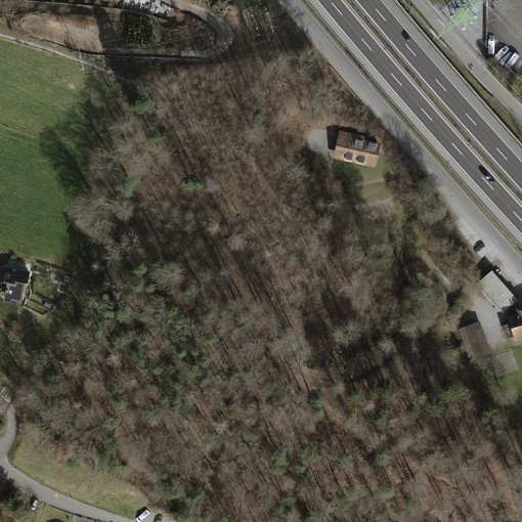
[(363,135),(338,129),(332,158),(374,167),(379,142),(362,139),(363,135)]
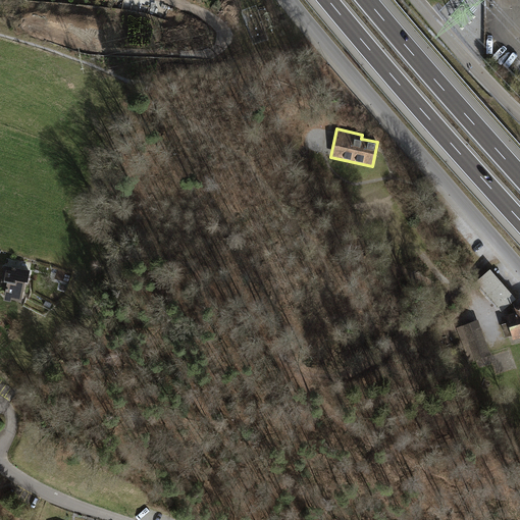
[(31,266),(11,260),(6,277),(11,279),(6,295),(20,299),(31,266)]
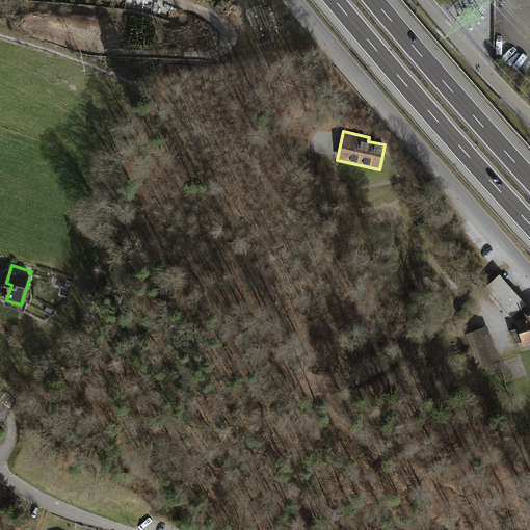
[(524,302),(498,273),(483,287),(509,316),(524,302)]
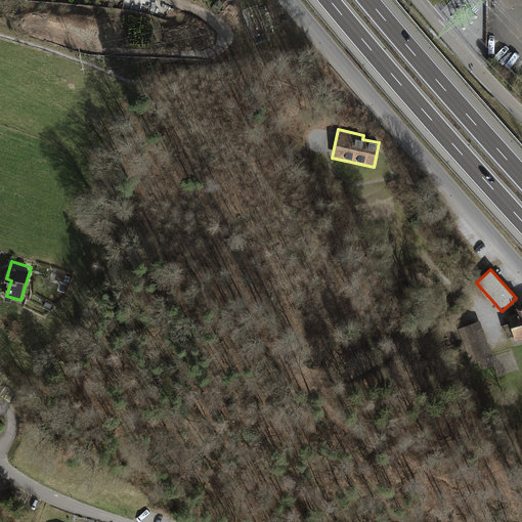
[(521,311),(508,316),(514,338),(521,335),(521,311)]
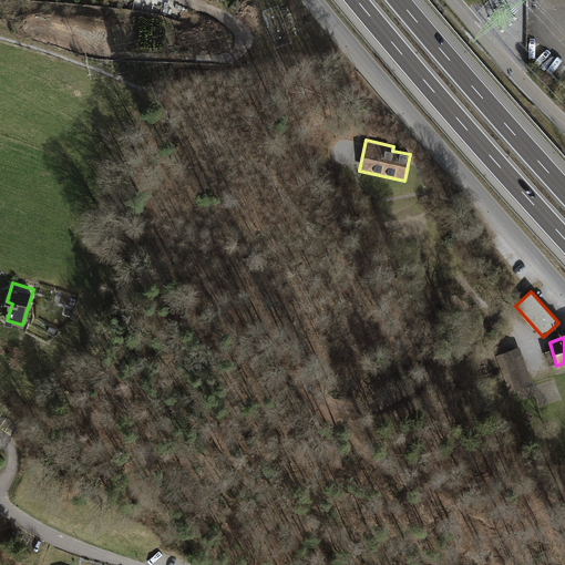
[(522,349),(499,358),(506,381),(511,393),(516,392),(534,386),(522,349)]
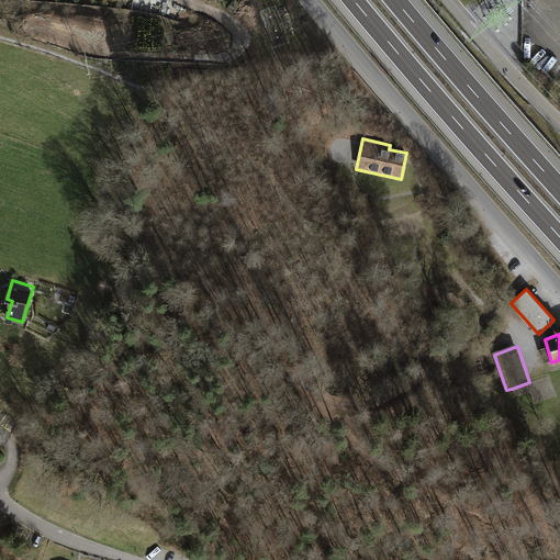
All buildings are outlined.
